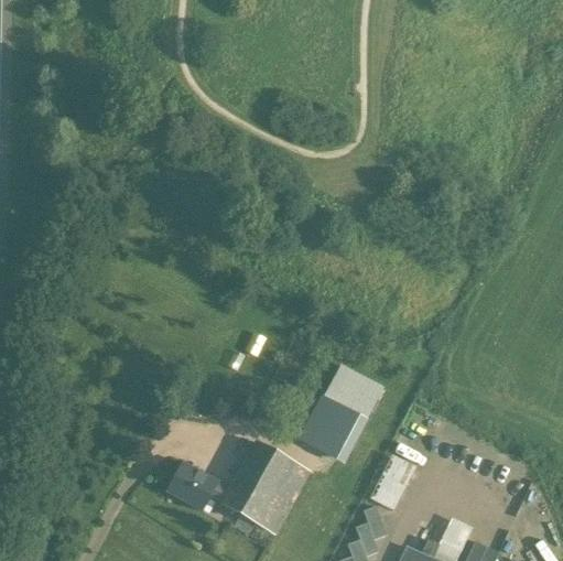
[(342,365),(301,439),(337,456),(360,416),(367,419),(385,387),(342,365)]
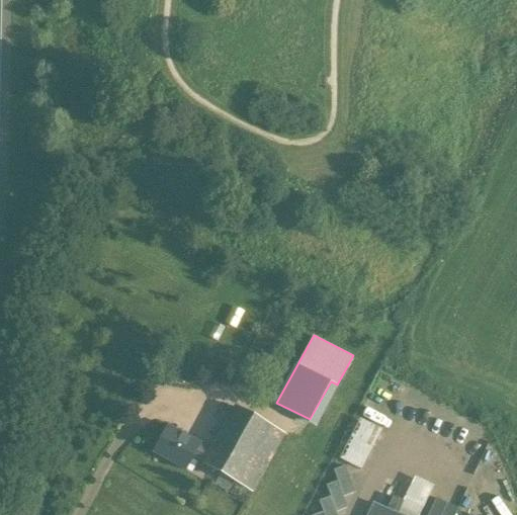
[(202,461),(252,489),(283,432),(234,404),(209,447),(199,441),(168,423),(153,450),(185,467),(192,454),(203,459),(202,461)]
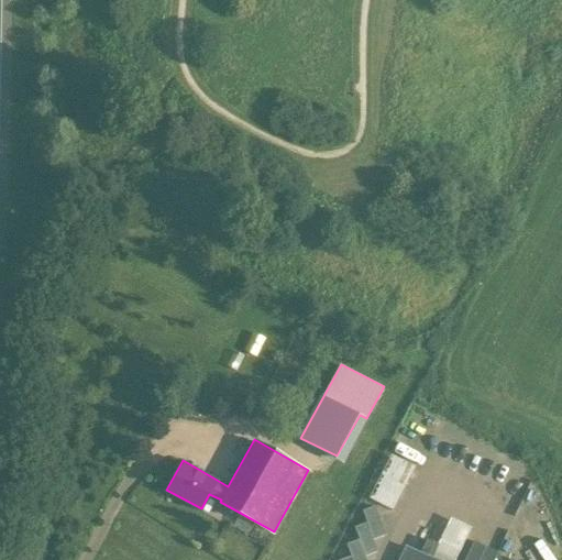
[(389,452),(368,495),(393,507),(412,463),(389,452)]
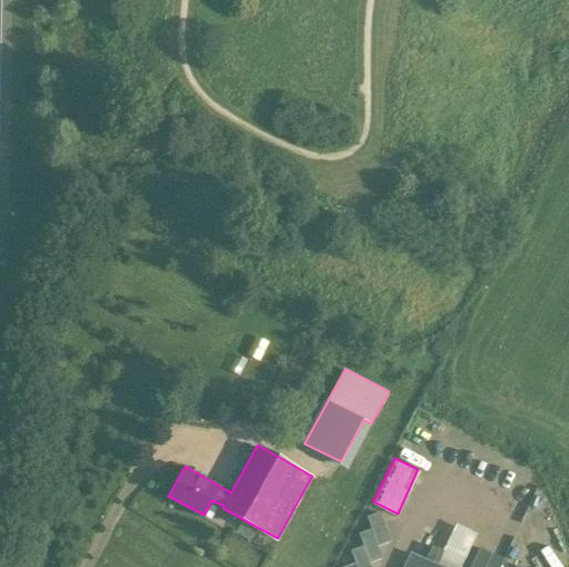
[(355,560),(343,565),(343,566),(371,566),(369,560),(382,556),(378,544),(390,539),(379,510),(366,515),(371,527),(359,531),(363,544),(351,548),(355,560)]
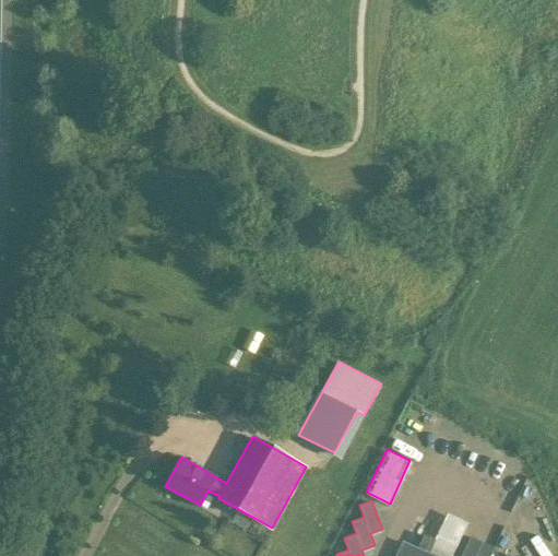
[(417,546),(405,540),(396,555),(436,555),(425,551),(431,536),(424,533),(417,546)]
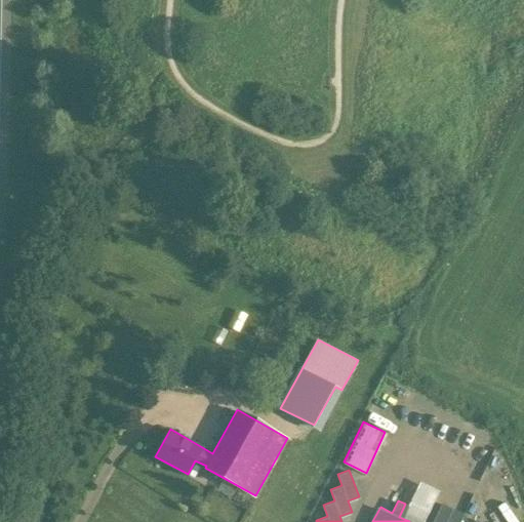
[(442,503),(432,521),(459,521),(465,513),(442,503)]
